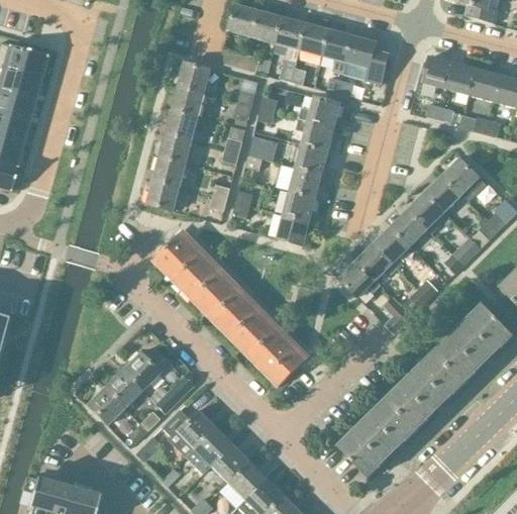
[(459,0),(459,1),(469,3),(466,14),(494,22),(498,9),(488,7),(489,0),(459,0)]
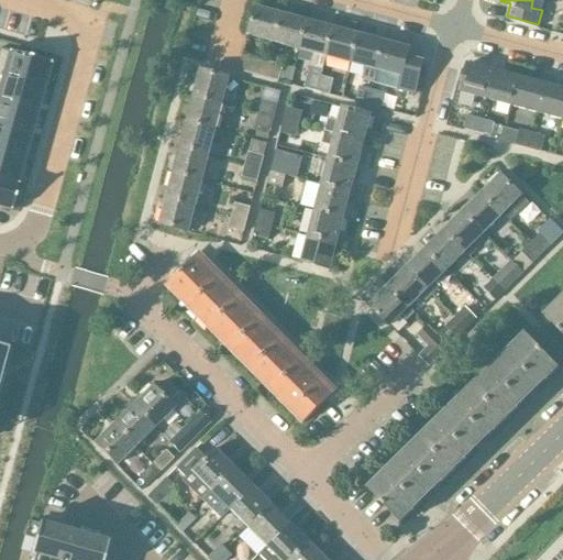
[(247,34),(275,41),(282,12),(255,6),(247,34)]
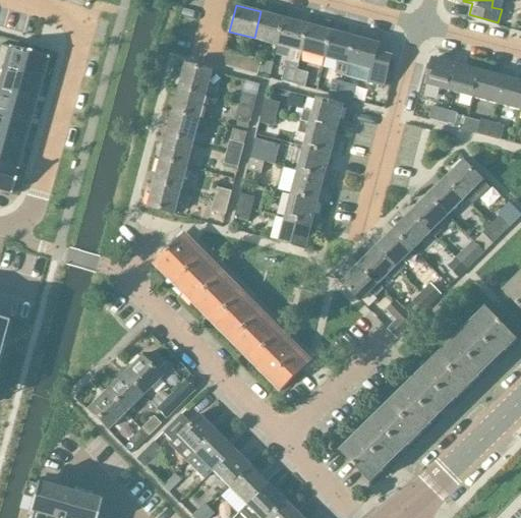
[(261,11),(254,38),(277,44),(284,17),(261,11)]
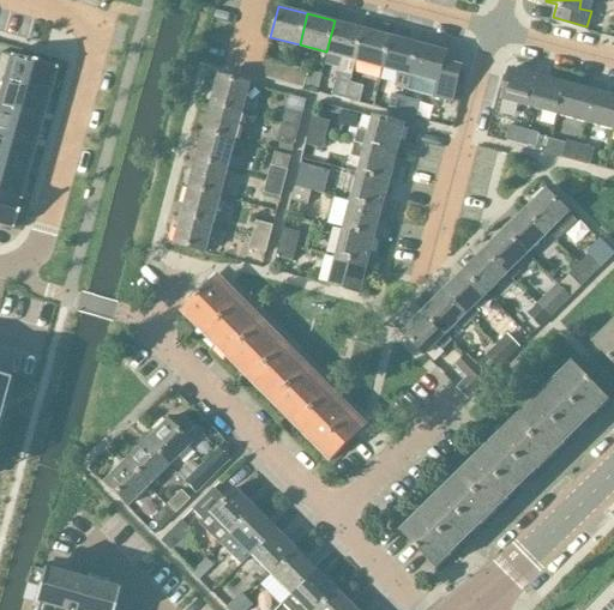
[(336,74),(331,94),(344,97),(349,79),(350,79),(355,59),(354,59),(362,28),(335,20),(326,52),(341,55),(337,76),(336,74)]
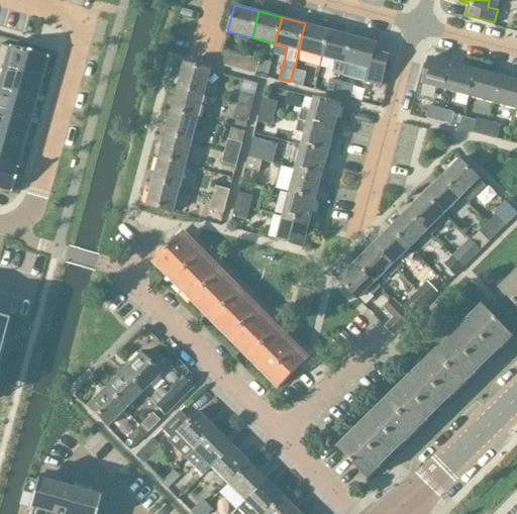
[(298,49),(299,49),(322,56),(329,29),(305,23),(298,49)]
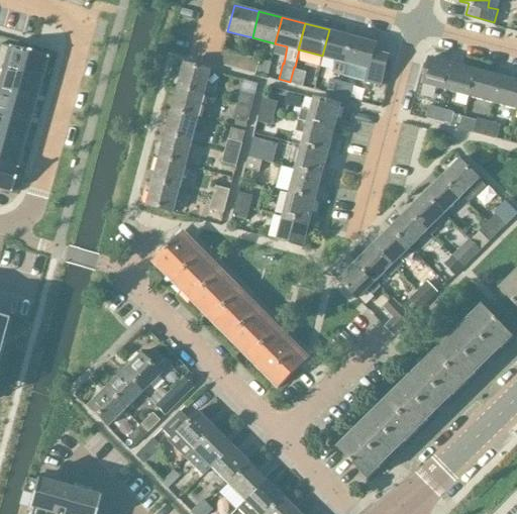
[(329,29),(322,56),(335,60),(332,71),(343,74),(346,62),(345,62),(351,35),(329,29)]
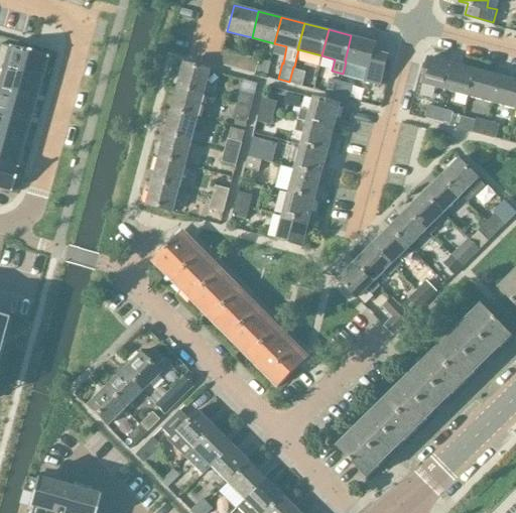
[(345,61),(346,61),(367,68),(364,80),(379,84),(387,53),(373,49),(375,41),(351,35),(345,61)]
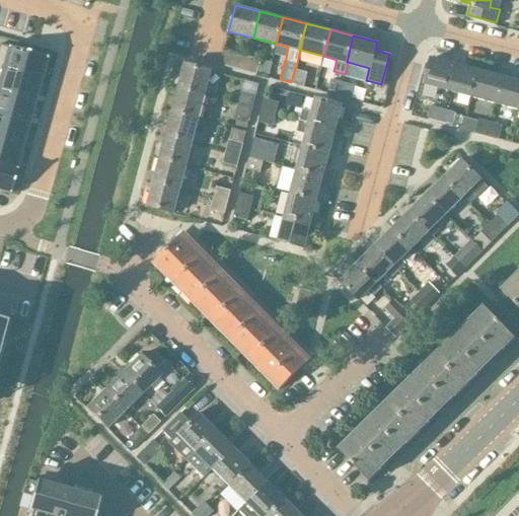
[(0,43),(0,67),(40,78),(46,56),(0,43)]
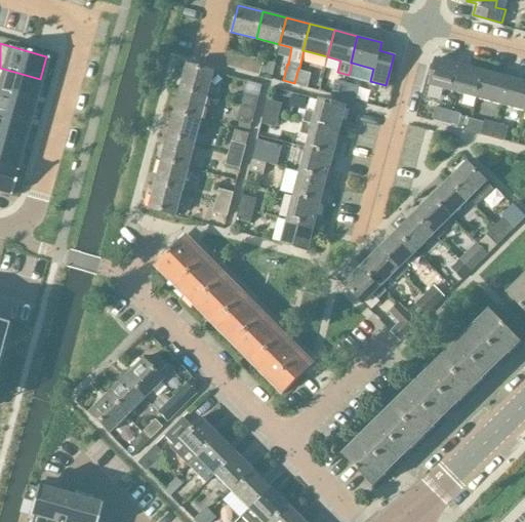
[(247,71),(251,55),(227,49),(223,64),(247,71)]
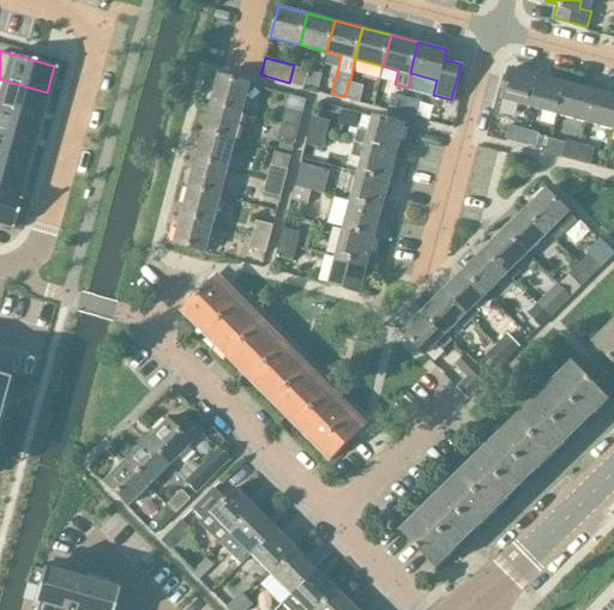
[(294,65),(289,83),(317,89),(320,72),(294,65)]
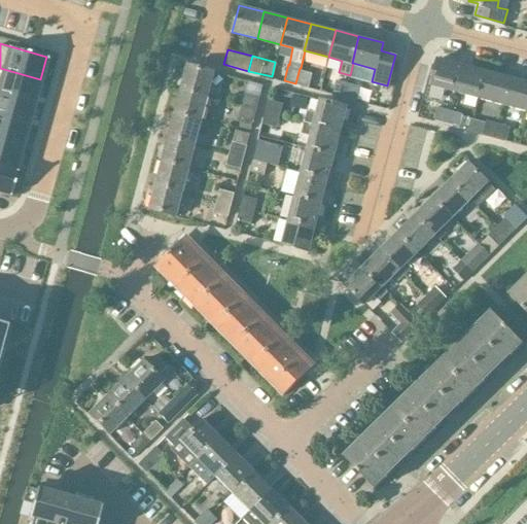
[(430,84),(455,91),(461,64),(437,58),(430,84)]
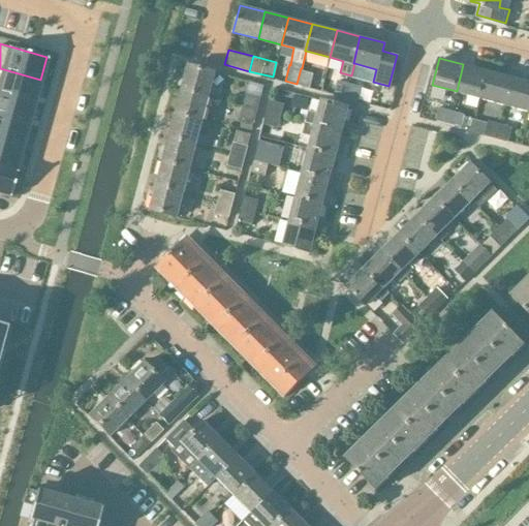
[(188,63),(182,87),(209,95),(215,70),(188,63)]
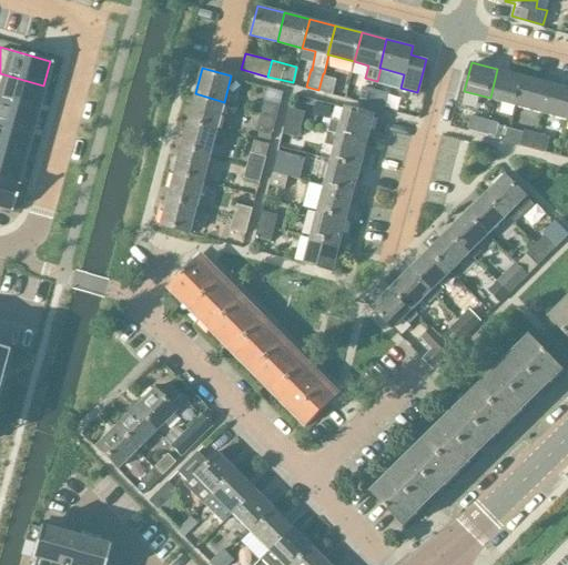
[(497,69),(490,98),(517,104),(525,76),(497,69)]
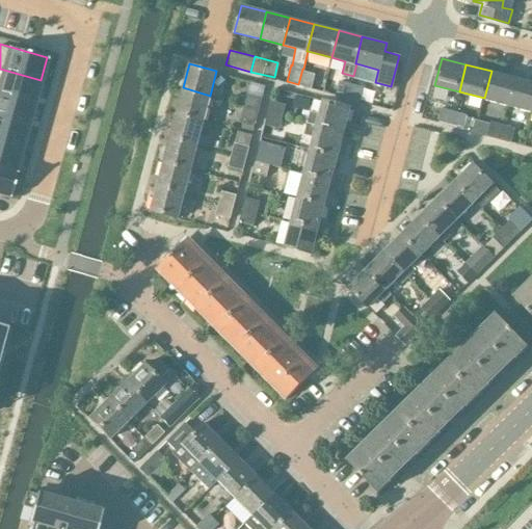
[(0,69),(0,93),(34,103),(41,80),(0,69)]
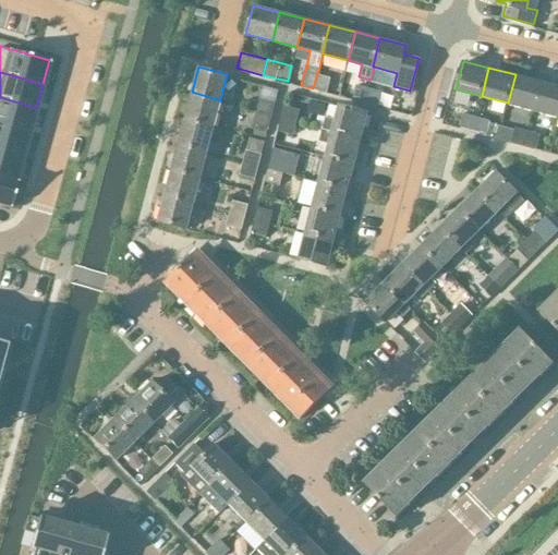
[(317,72),(313,88),(327,92),(330,75),(318,72),(317,72)]
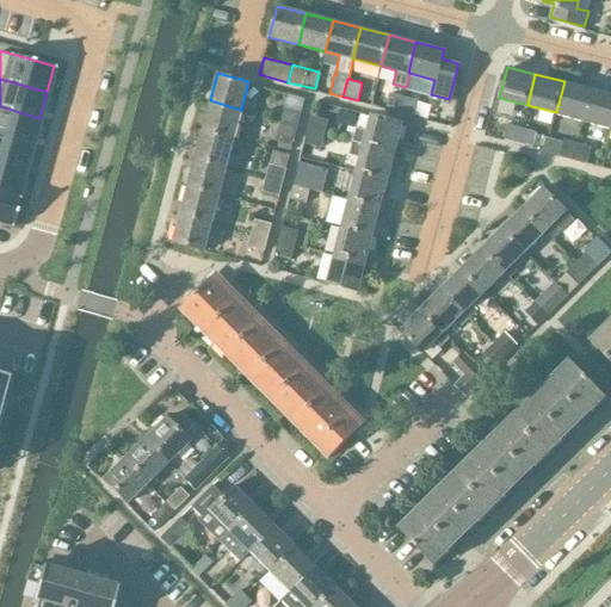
[(565,81),(556,112),(582,119),(592,88),(565,81)]
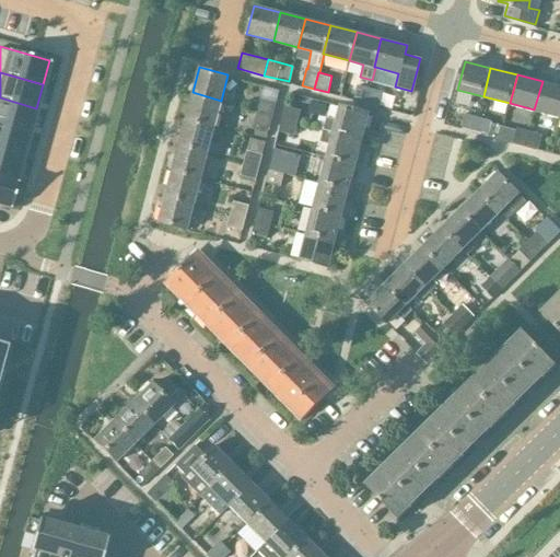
[(559,85),(543,81),(534,109),(559,116),(559,85)]
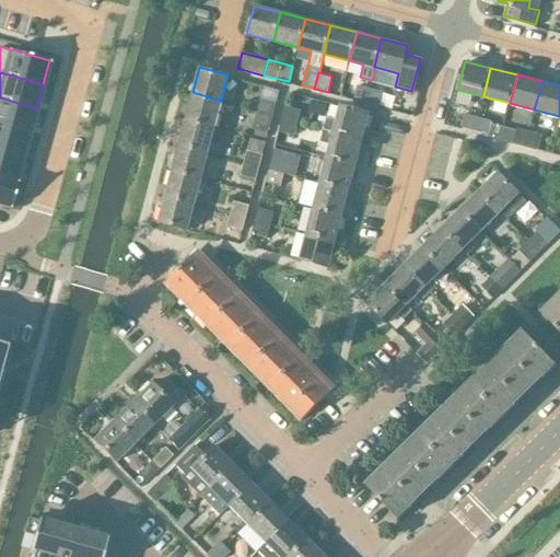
[(359,83),(354,99),(364,102),(369,85),(359,83)]
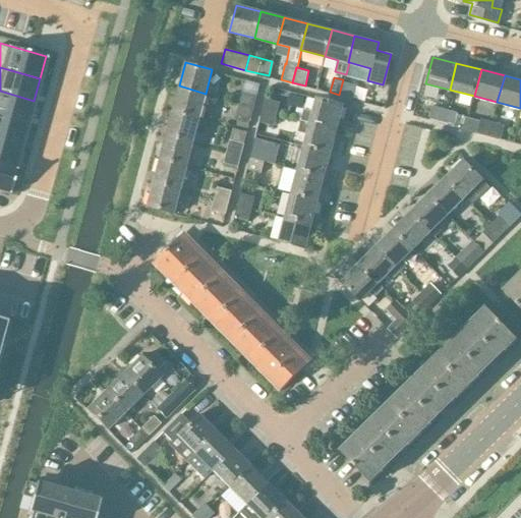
[(343,79),(339,95),(352,98),(356,83),(351,81),(343,79)]
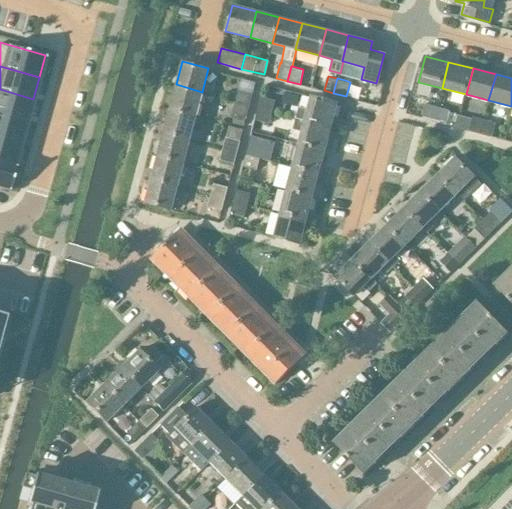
[(176,84),(170,108),(196,115),(202,92),(176,84)]
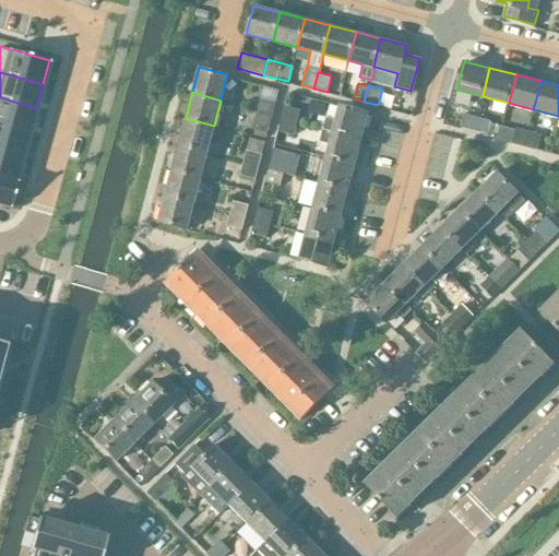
[(0,97),(0,123),(30,132),(36,108),(0,97)]
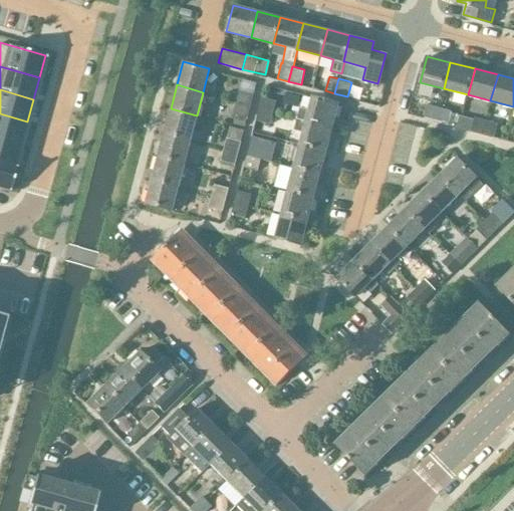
[(239,89),(236,101),(250,105),(253,93),(239,89)]
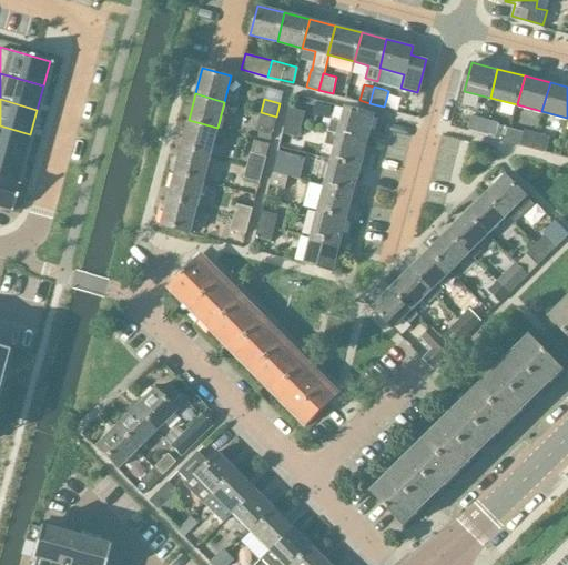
[(288,106),(285,119),(302,123),(305,110),(288,106)]
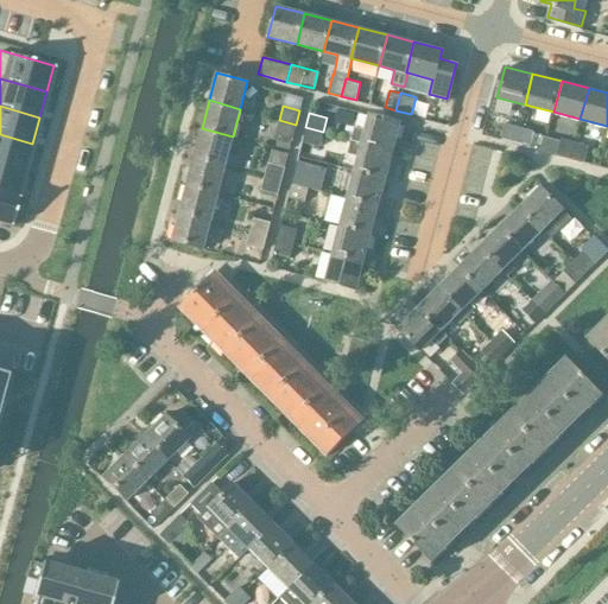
[(354,126),(352,138),(393,148),(400,122),(368,114),(365,129),(354,126)]
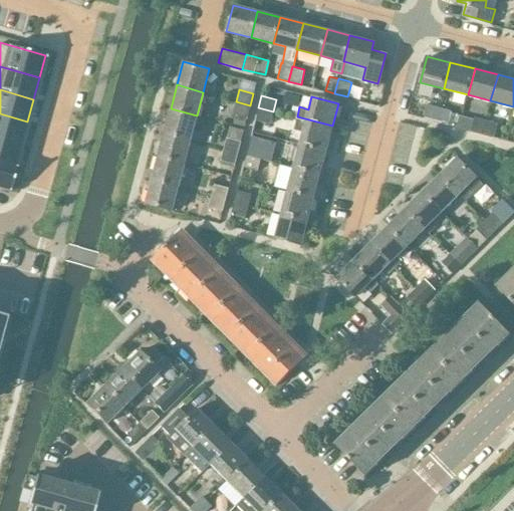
[(233,113),(235,114),(247,117),(250,105),(236,101),(233,113)]
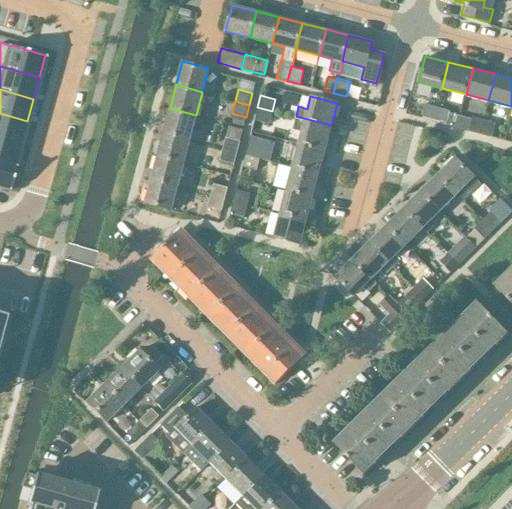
[(421,116),(433,120),(437,106),(425,103),(421,116)]
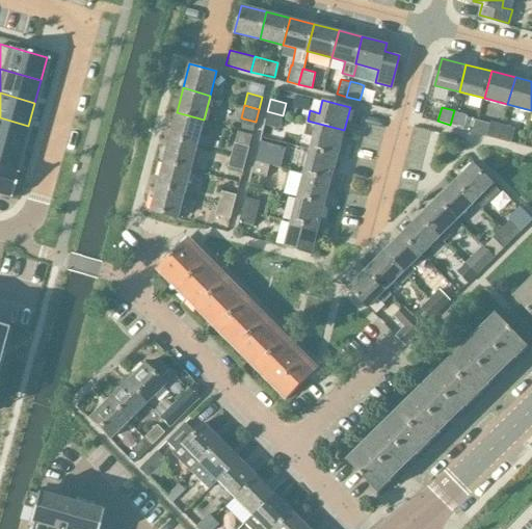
[(454,110),(450,125),(461,128),(466,113),(454,110)]
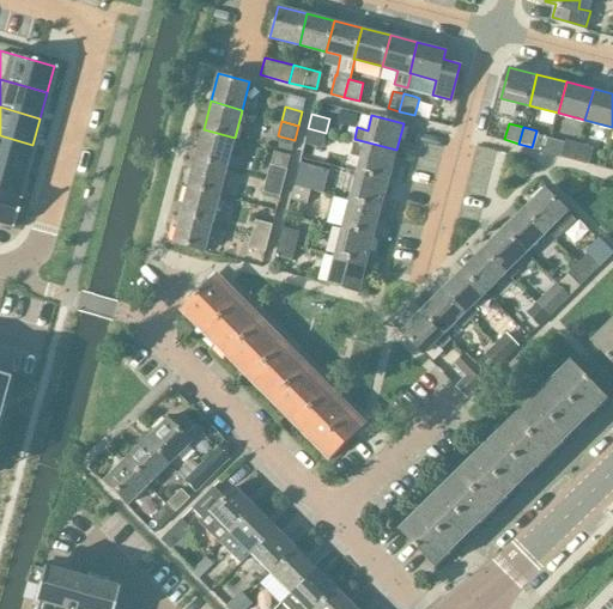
[(308,128),(304,141),(322,146),(326,133),(308,128)]
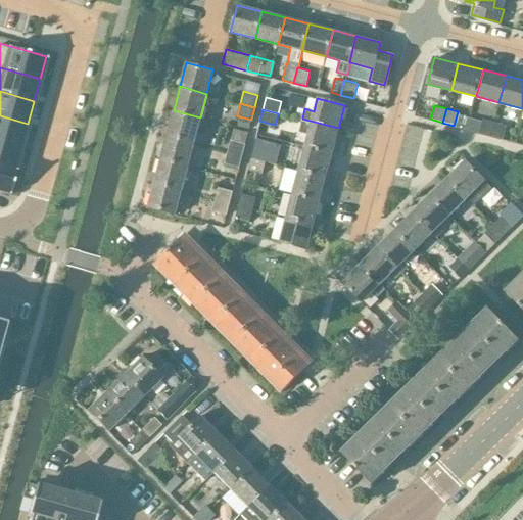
[(174,110),(168,134),(194,141),(202,143),(205,133),(197,131),(200,117),(174,110)]
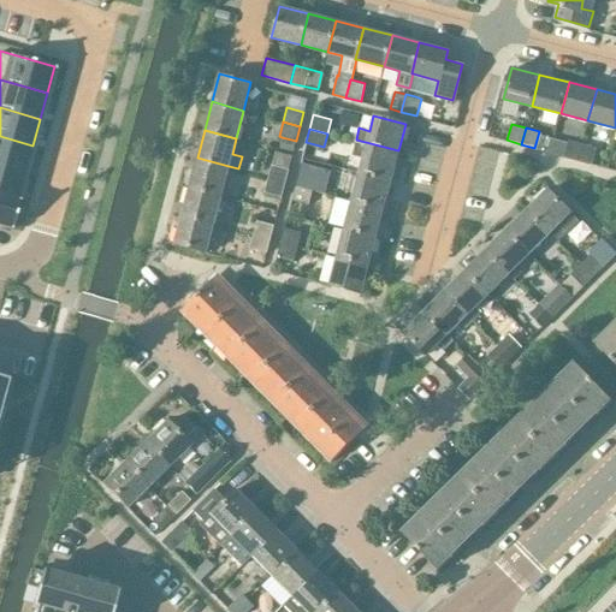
[(0,136),(0,164),(25,172),(33,146),(0,136)]
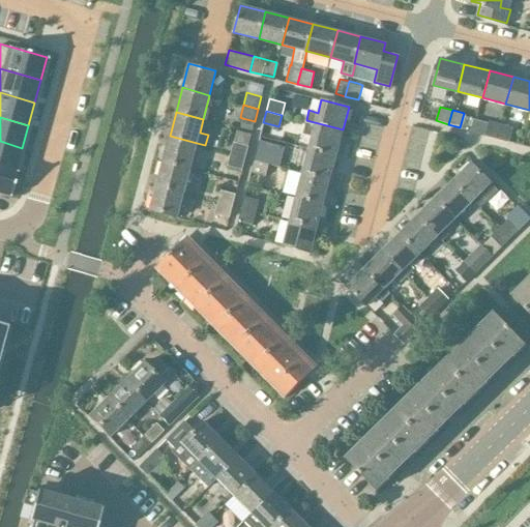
[(253,129),(255,121),(242,118),(240,125),(253,129)]
